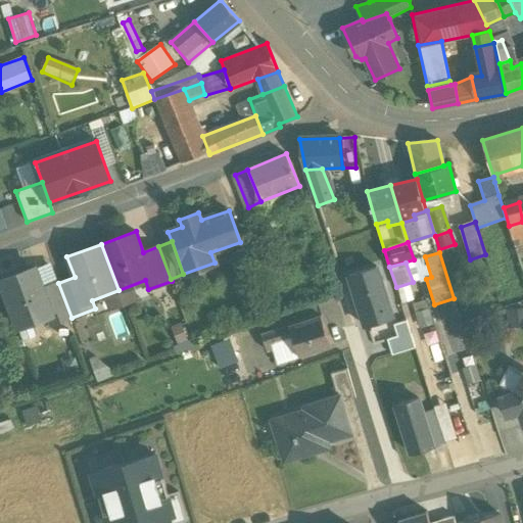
[(36,268),(1,281),(18,327),(46,317),(52,314),(43,288),(36,268)]
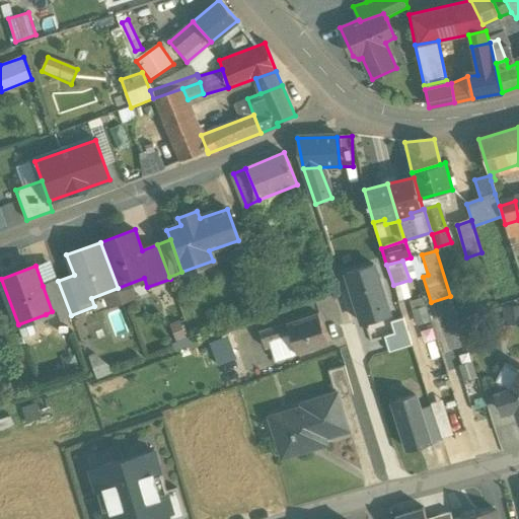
[(347,274),(362,323),(389,315),(374,266),(347,274)]
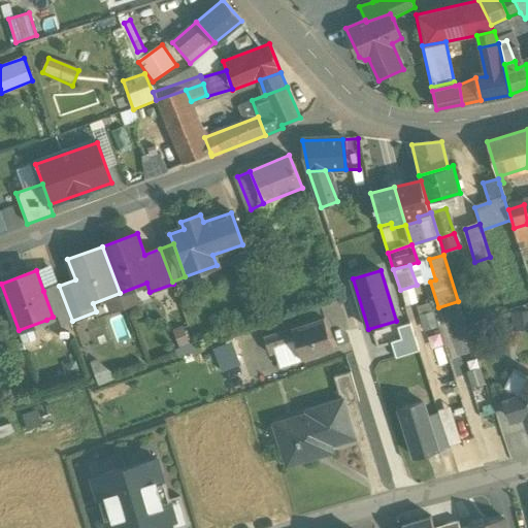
[(59,286),(43,291),(53,317),(46,320),(50,329),(72,321),(59,286)]
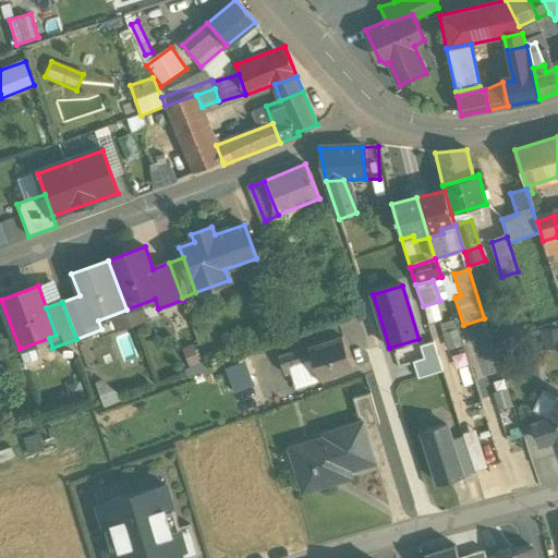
[(557,329),(542,330),(543,347),(557,346),(557,329)]
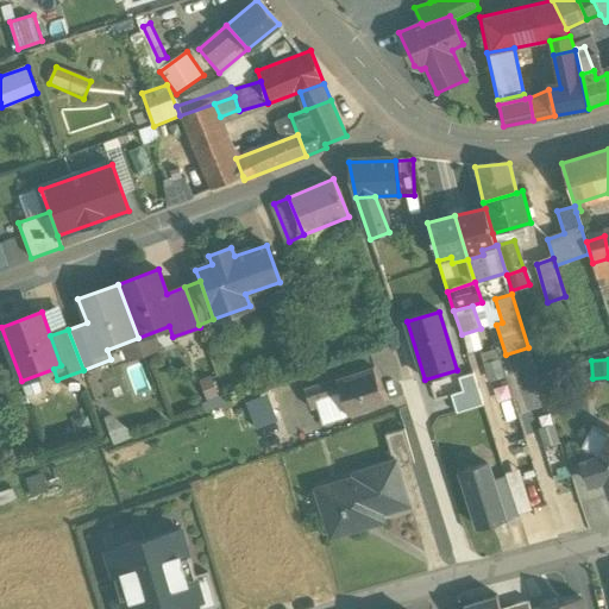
[(498,360),(484,365),(488,381),(503,376),(498,360)]
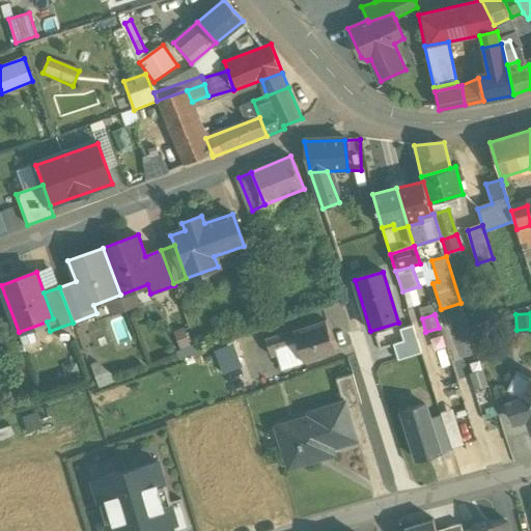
[(326,320),(294,331),(303,362),(335,352),(326,320)]
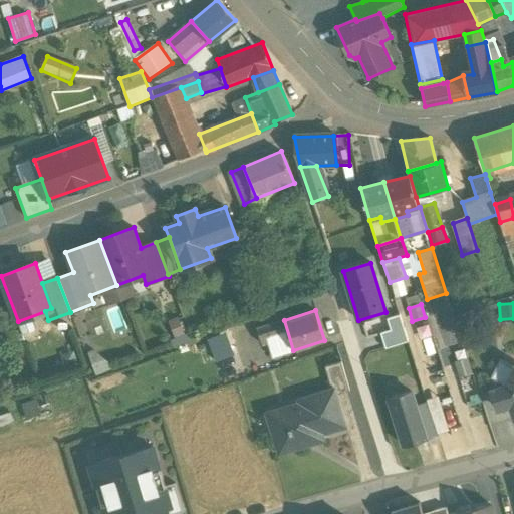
[(384,347),(407,341),(400,316),(388,319),(391,331),(380,333),(384,347)]
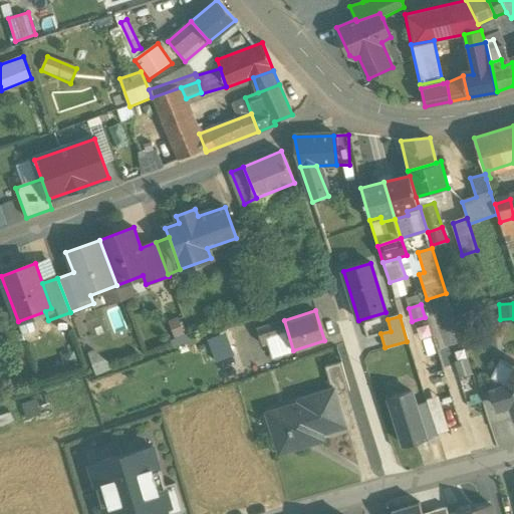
[(284,320),(257,328),(262,345),(268,343),(272,356),(293,350),(284,320)]
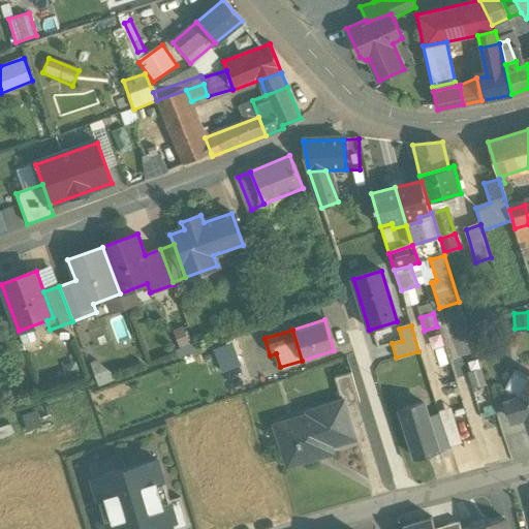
[(238,341),(214,347),(221,372),(245,366),(238,341)]
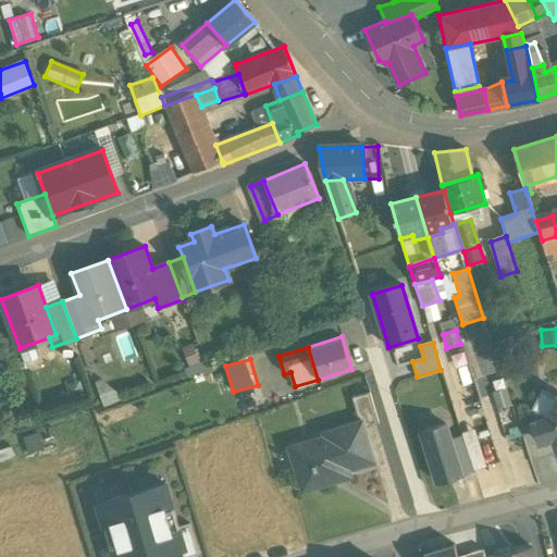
[(505,390),(492,395),(498,410),(510,406),(505,390)]
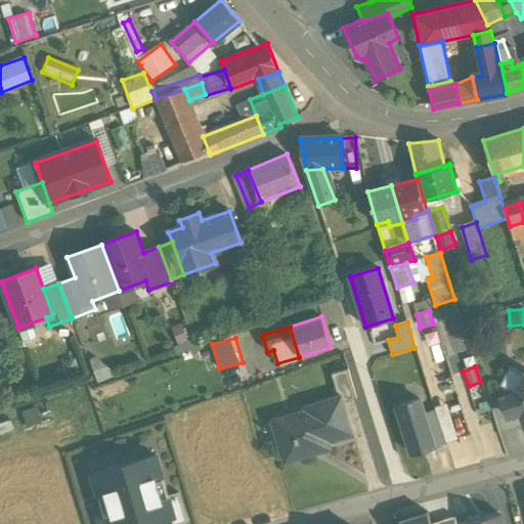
[(348,369),(332,374),(339,399),(339,398),(341,403),(356,398),(348,369)]
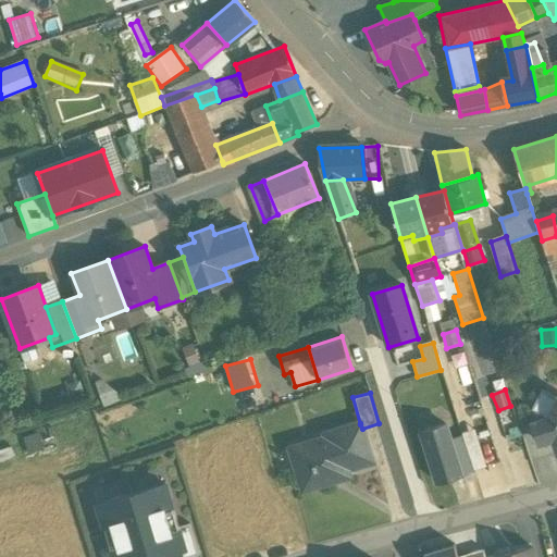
[(556,396),(546,417),(547,419),(531,424),(537,443),(553,438),(556,450),(556,396)]
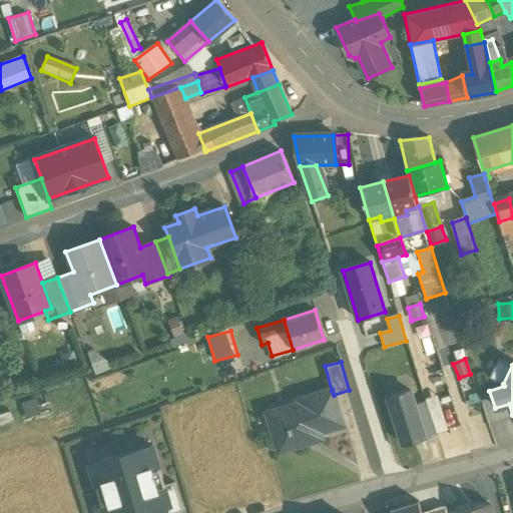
[(332,391),(300,401),(301,404),(269,414),(280,450),(322,438),(320,431),(343,424),(334,395),(332,390),(332,391)]
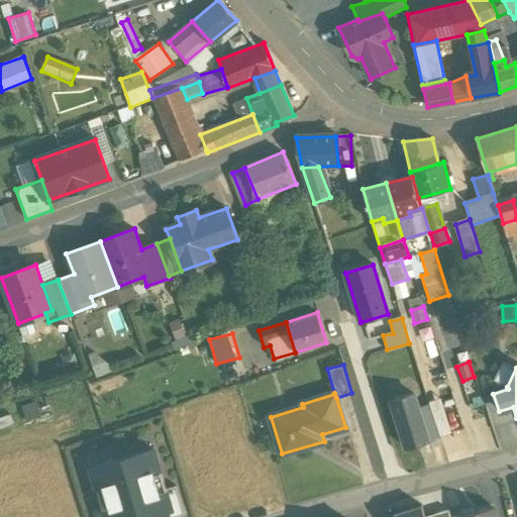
[(414,394),(391,401),(406,448),(428,440),(418,409),(414,394)]
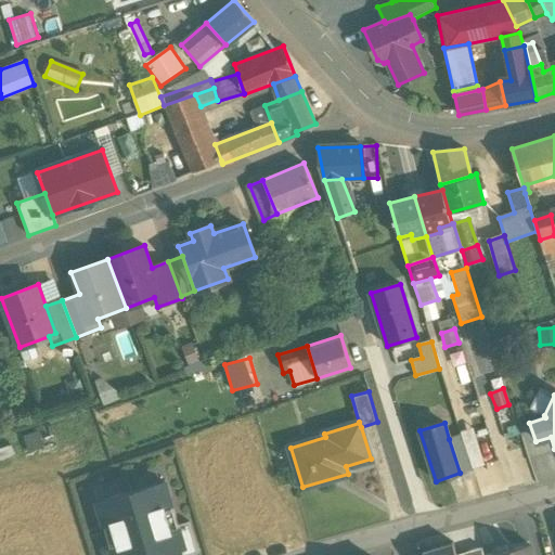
[(462,435),(449,439),(460,473),(473,469),(462,435)]
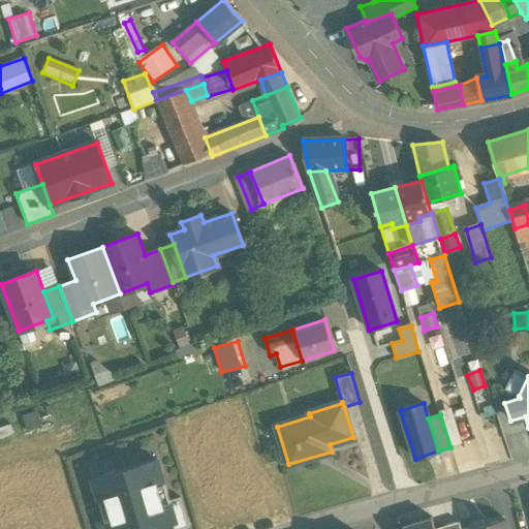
[(107,519),(111,528),(150,528),(175,522),(168,502),(156,460),(96,478),(107,519)]
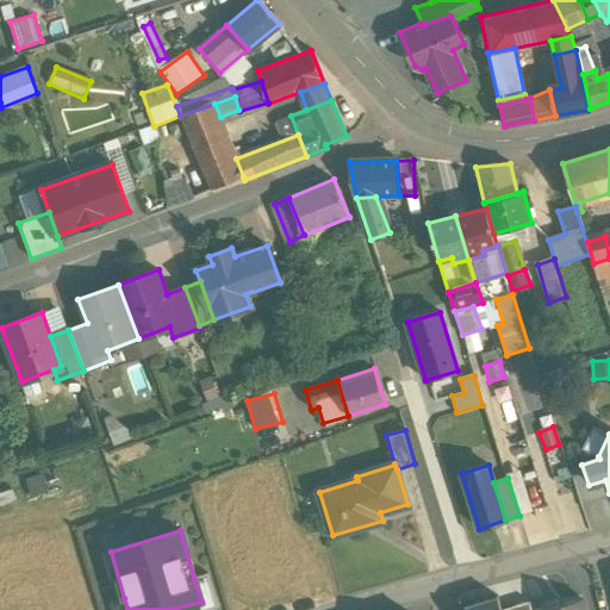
[(207,576),(194,579),(204,609),(212,609),(218,609),(207,576)]
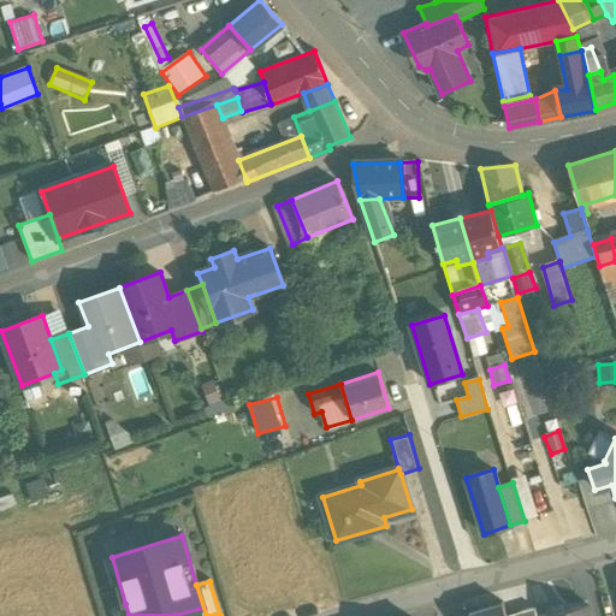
[(507,615),(503,603),(469,612),(471,615),(519,615),(519,612),(507,615)]
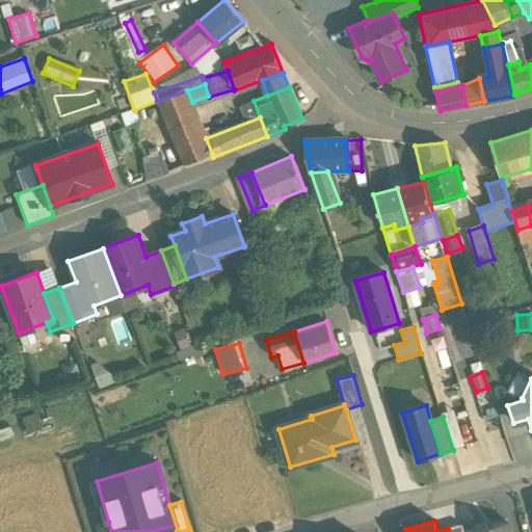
[(111,531),(108,522),(96,526),(97,531),(111,531)]
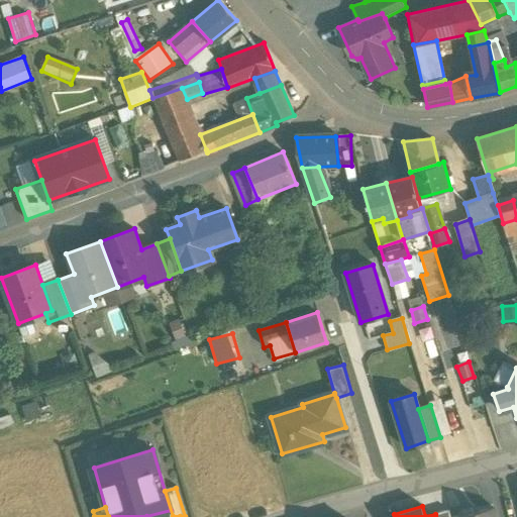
[(494,516),(493,508),(459,515),(459,516),(494,516)]
